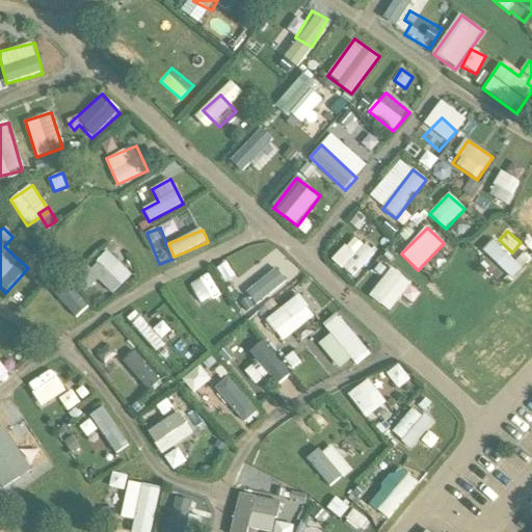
[(513,280),(524,268),(496,239),(484,250),(513,280)]
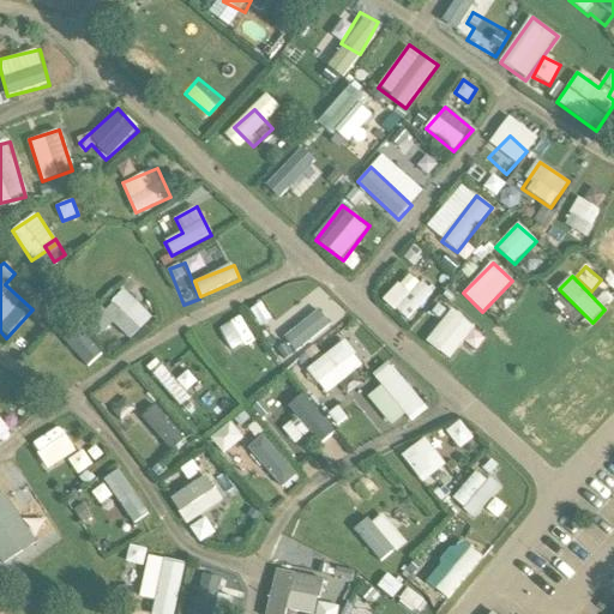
[(422,281),(410,293),(401,282),(384,299),(407,320),(434,293),(422,281)]
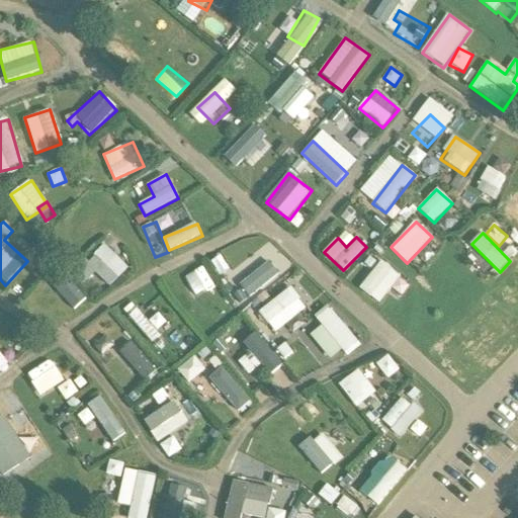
[(108,285),(126,270),(105,246),(88,262),(108,285)]
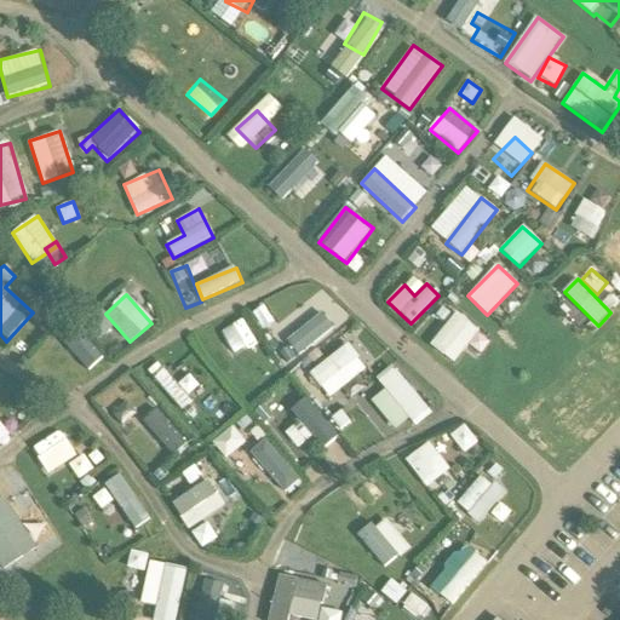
[(293,296),(262,317),(288,356),(320,336),(293,296)]
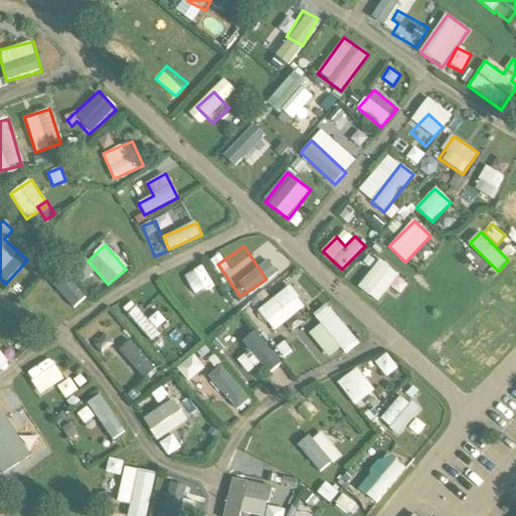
[(392,287),(400,295),(409,284),(381,260),(359,286),(378,303),(392,287)]
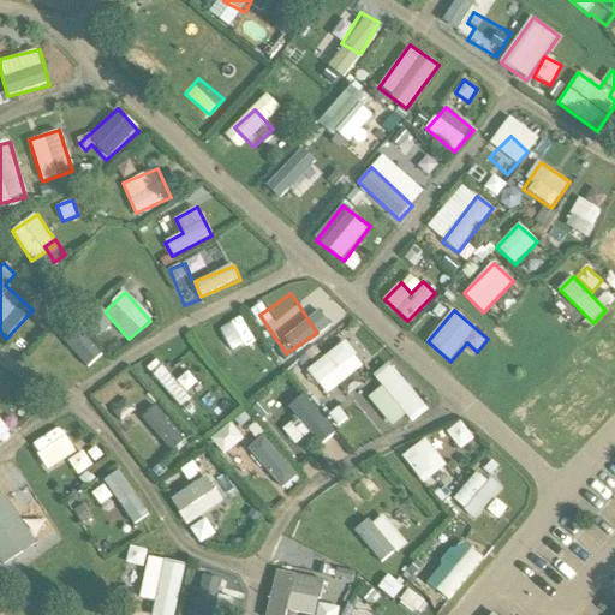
[(208,347),(225,372),(246,358),(230,333),(208,347)]
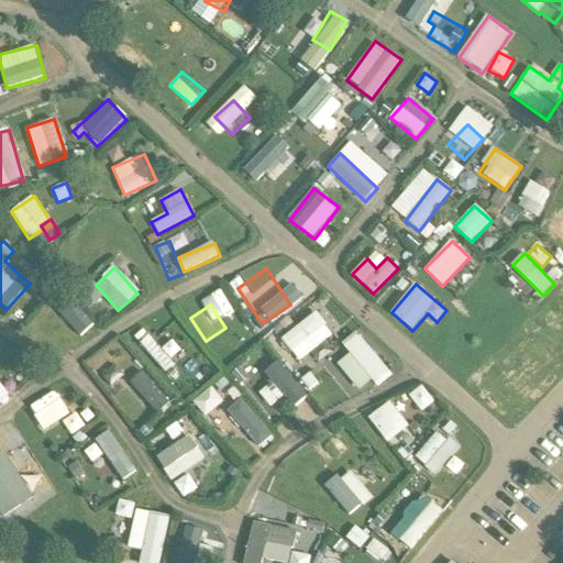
[(65,306),(50,319),(70,344),(87,332),(65,306)]
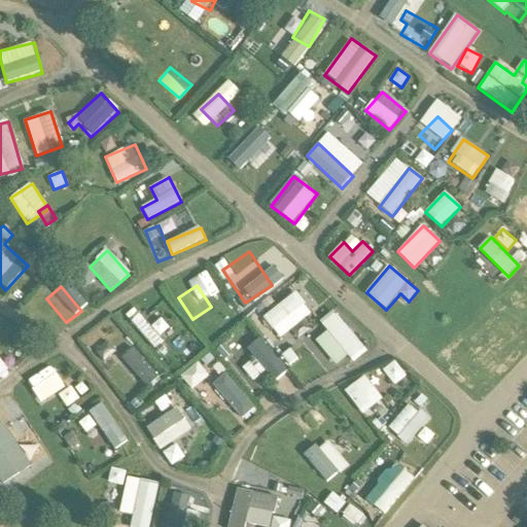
[(279,338),(313,315),(297,292),(265,316),(279,338)]
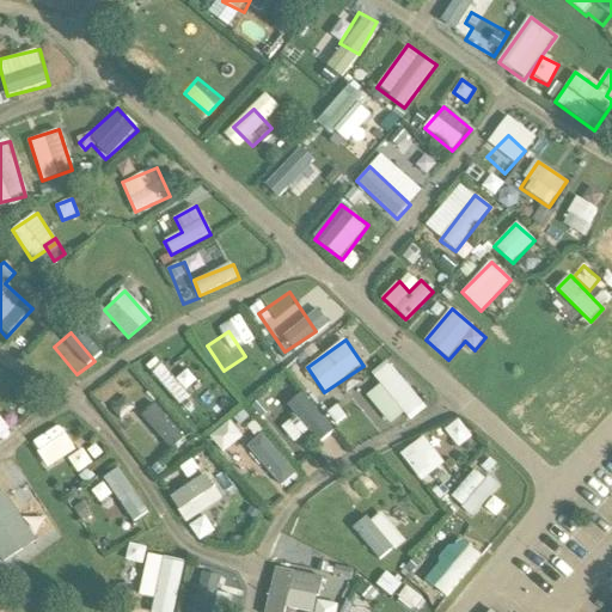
[(200,385),(189,369),(175,379),(159,357),(148,365),(173,403),(200,385)]
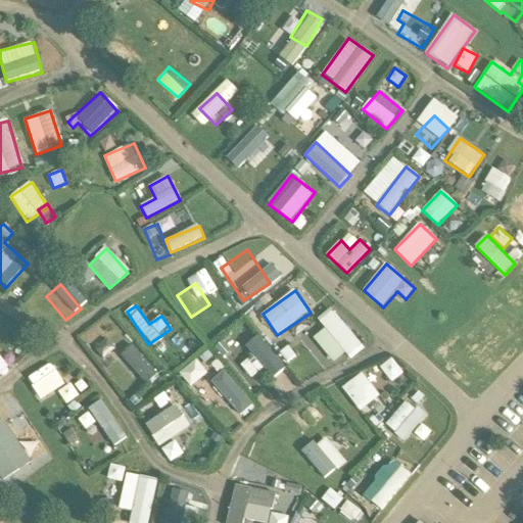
[(325,329),(314,337),(334,363),(346,353),(351,361),(366,349),(333,307),(318,320),(325,329)]
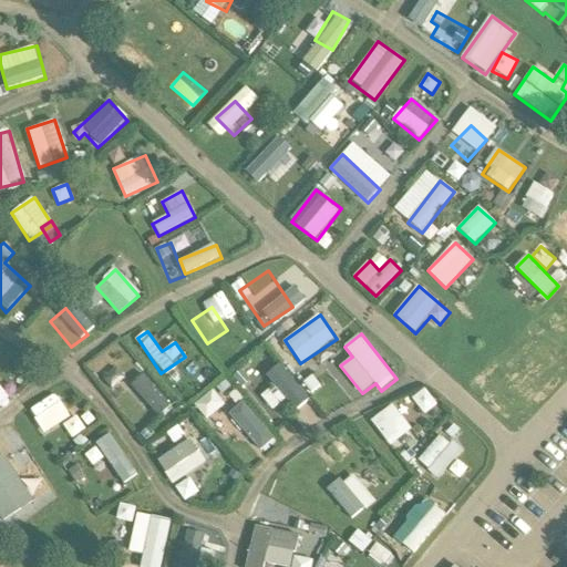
[(288,400),(296,411),(309,402),(284,364),(267,375),(275,387),(261,395),(271,411),(288,400)]
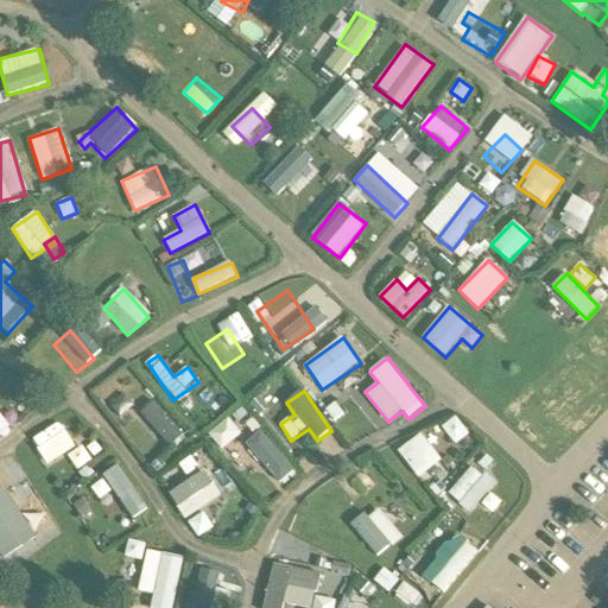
[(125,394),(111,407),(126,425),(140,412),(125,394)]
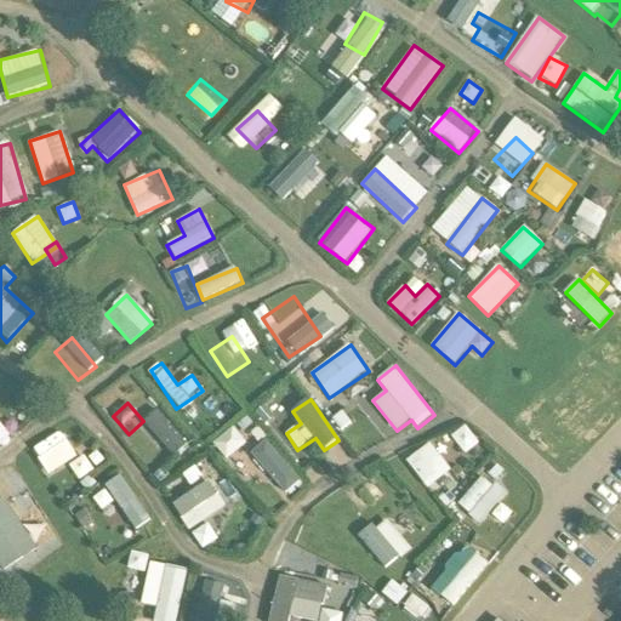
[(0,444),(12,436),(0,420),(0,444)]
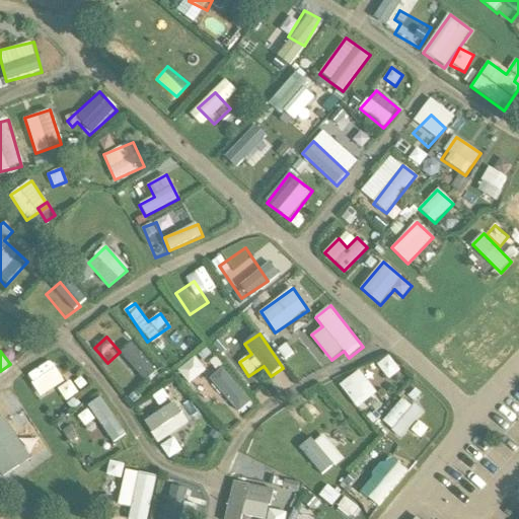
[(388,355),(377,366),(390,380),(401,369),(388,355)]
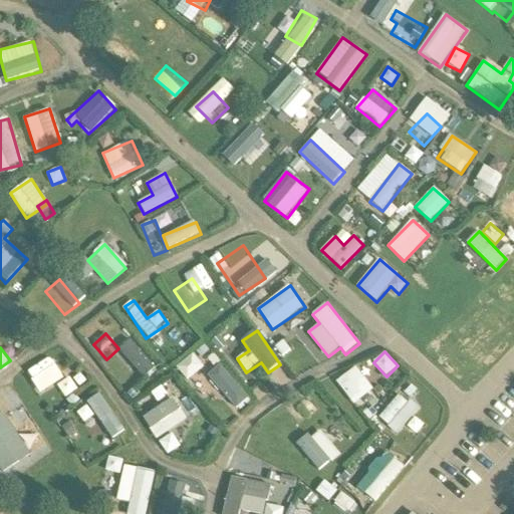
[(193,352),(177,368),(189,380),(205,365),(193,352)]
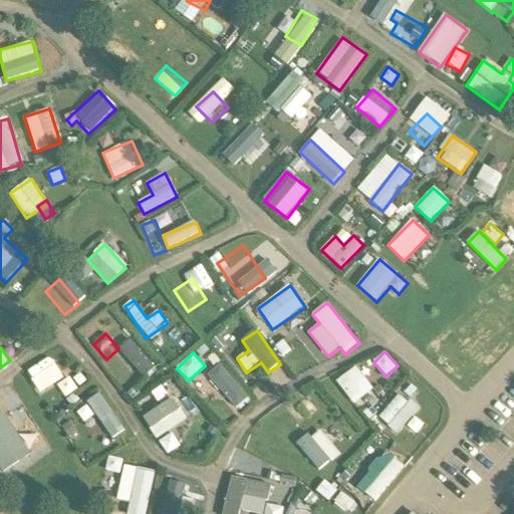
[(40,395),(65,378),(51,356),(27,372),(40,395)]
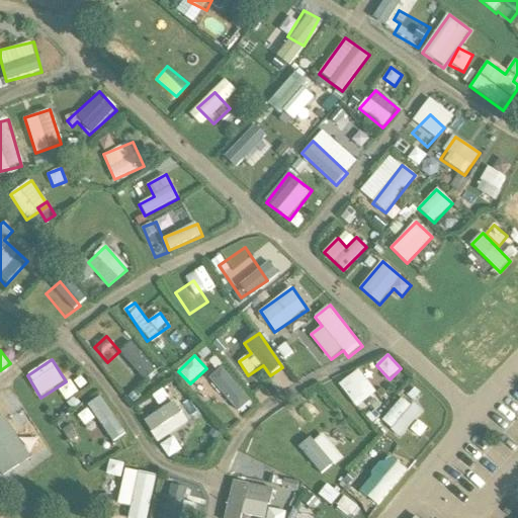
[(220,367),(207,380),(241,412),(253,399),(220,367)]
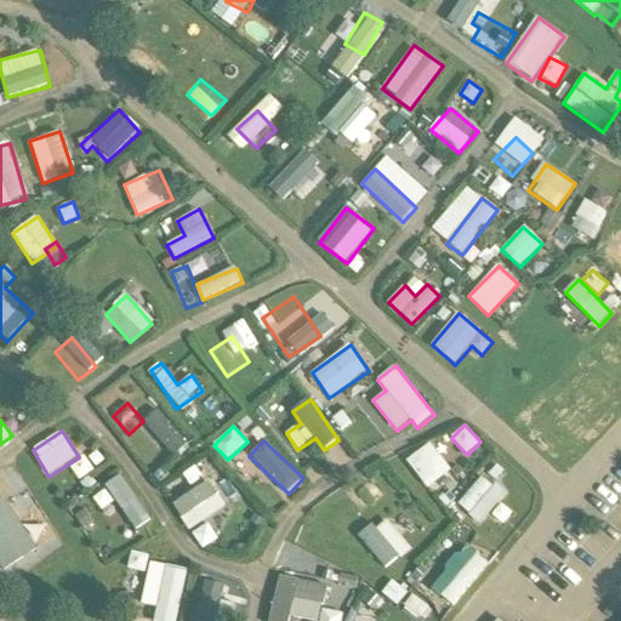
[(459,461),(444,445),(437,451),(429,443),(406,462),(428,488),(459,461)]
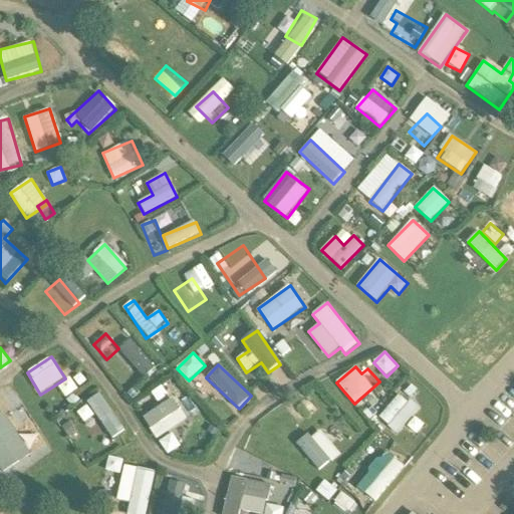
[(69,377),(57,386),(66,398),(78,389),(69,377)]
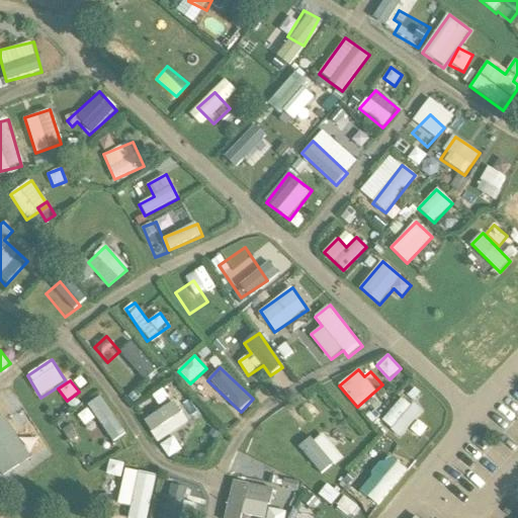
[(159,406),(176,393),(170,383),(152,397),(159,406)]
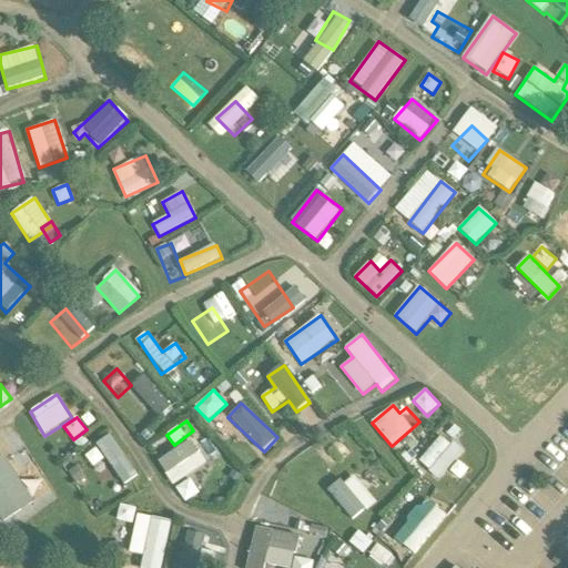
[(226,439),(236,452),(250,440),(240,429),(226,439)]
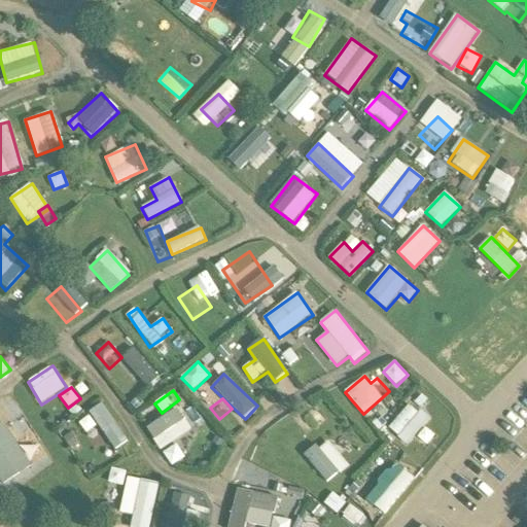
[(411,402),(387,428),(407,446),(429,420),(411,402)]
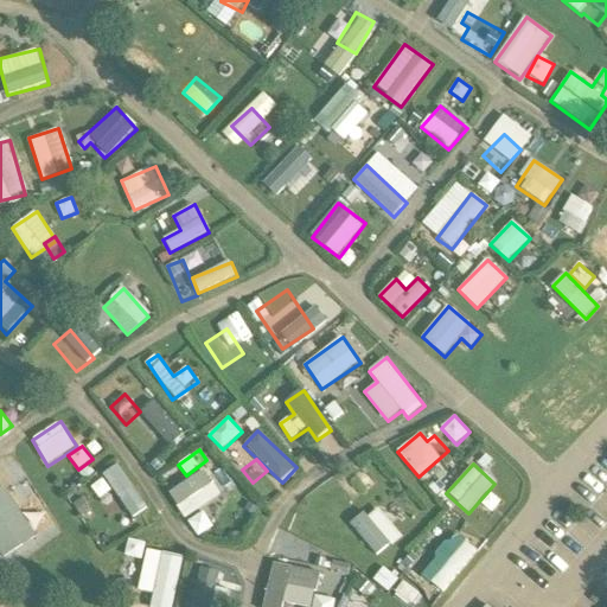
[(186,519),(222,496),(204,470),(168,493),(186,519)]
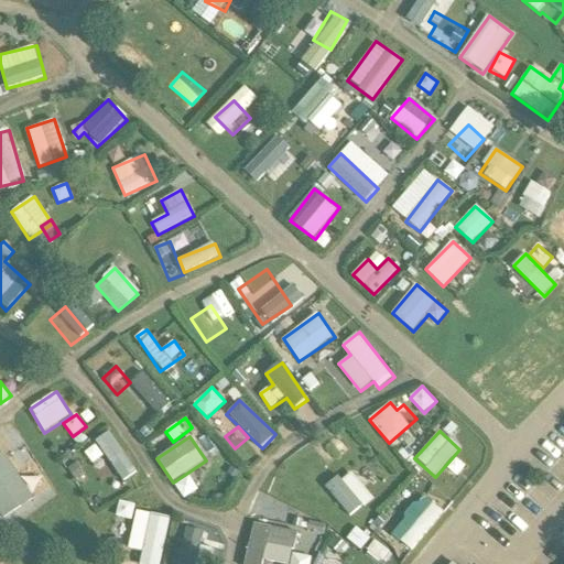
[(6,453),(0,455),(0,511),(3,518),(33,500),(6,453)]
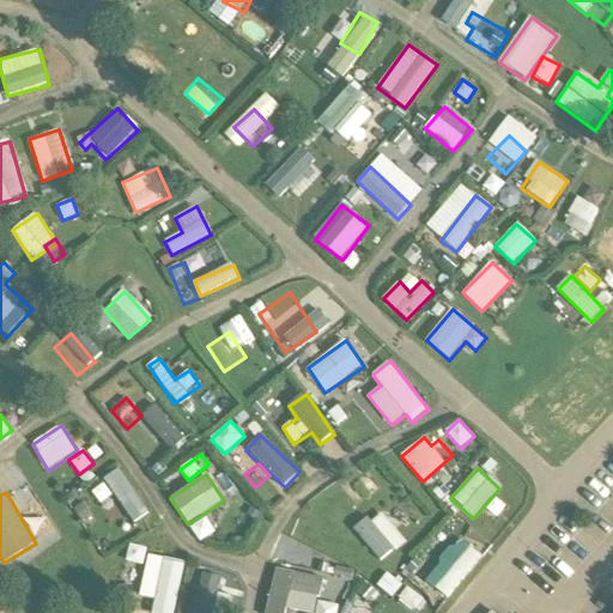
[(383,513),(371,521),(396,551),(407,542),(383,513)]
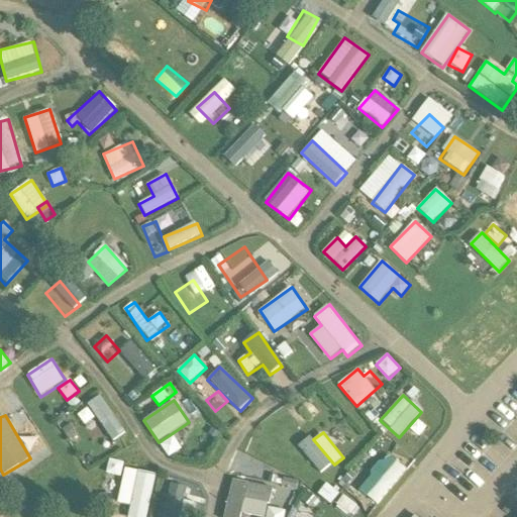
[(173,435),(160,444),(170,457),(183,448),(173,435)]
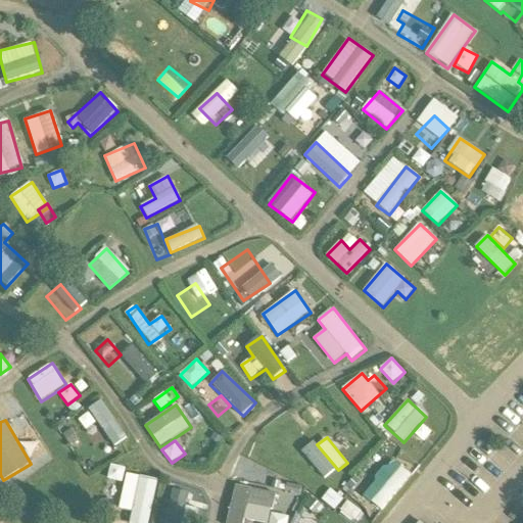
[(383,513),(411,473),(390,459),(362,497),(383,513)]
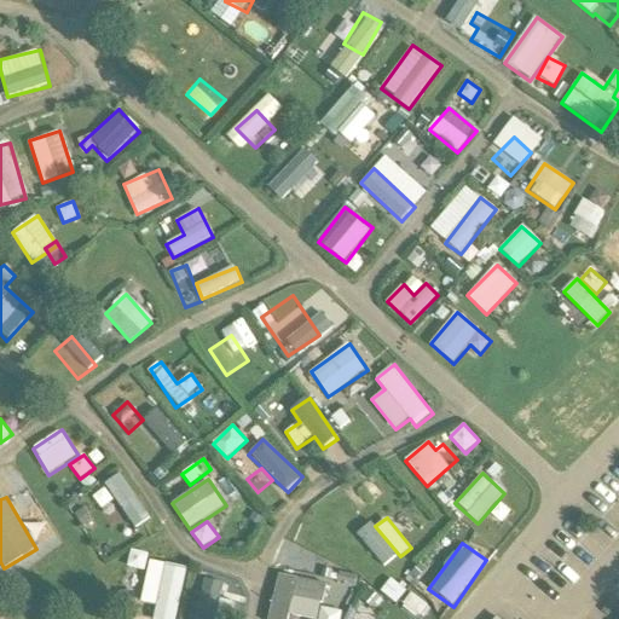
[(178,618),(187,567),(149,561),(142,603),(156,606),(154,618),(178,618)]
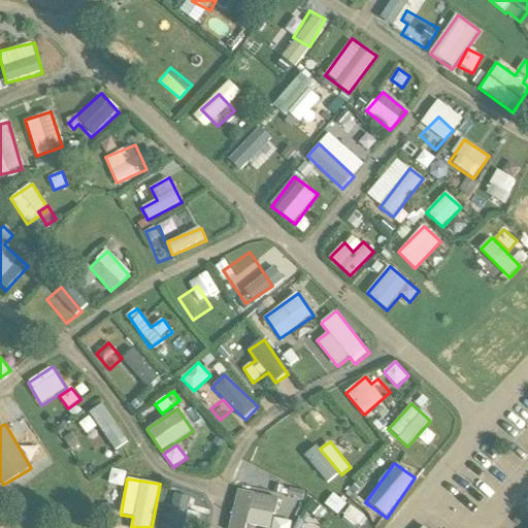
[(248,527),(249,525),(261,527),(271,527),(278,499),(238,489),(228,527),(248,527)]
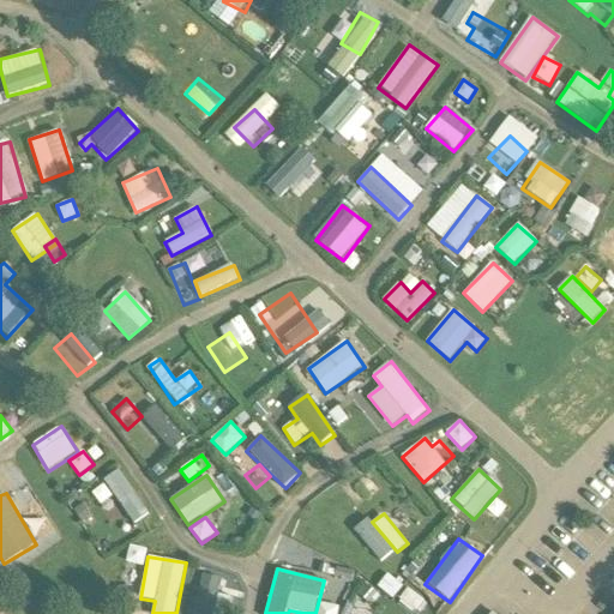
[(191,613),(215,613),(218,601),(196,595),(191,613)]
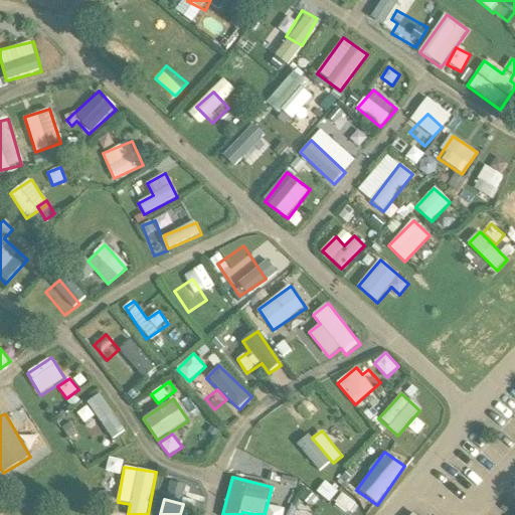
[(266,514),(284,514),(286,509),(269,505),(266,514)]
